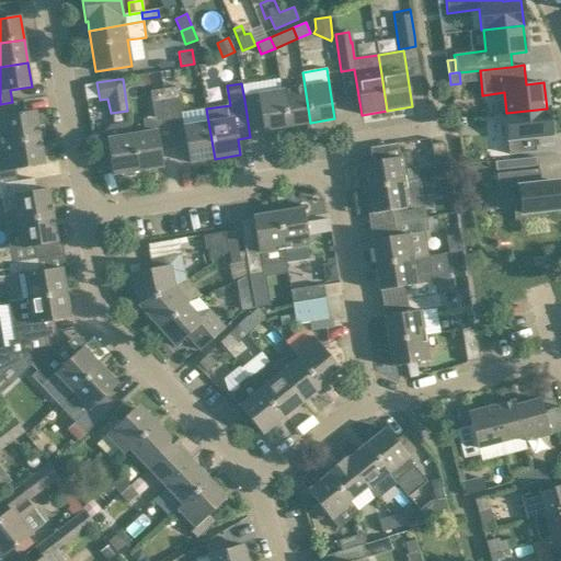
[(178,87),(163,89),(169,122),(183,119),(178,87)]
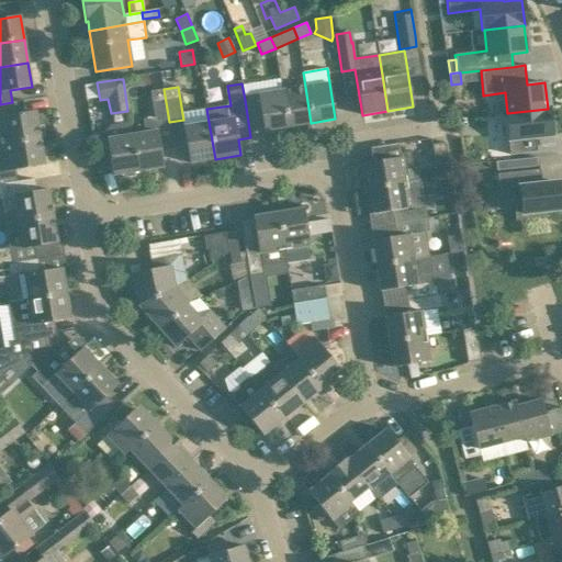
[(305,87),(282,90),(288,127),(311,123),(305,87)]
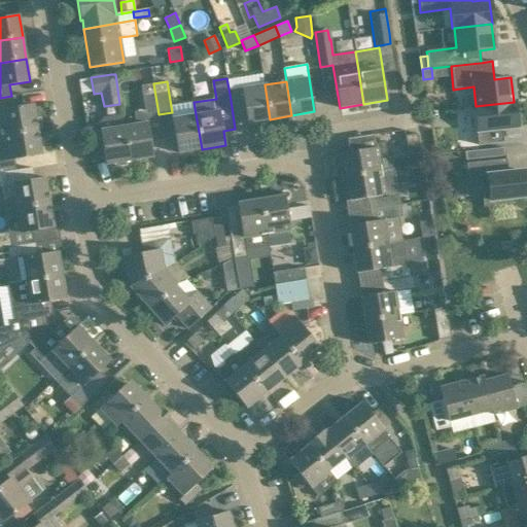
[(159,114),(153,83),(141,85),(145,111),(146,116),(159,114)]
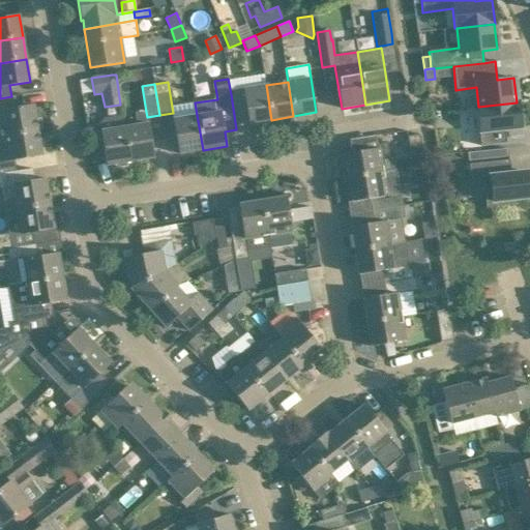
[(243,89),(248,123),(271,120),(266,85),(243,89)]
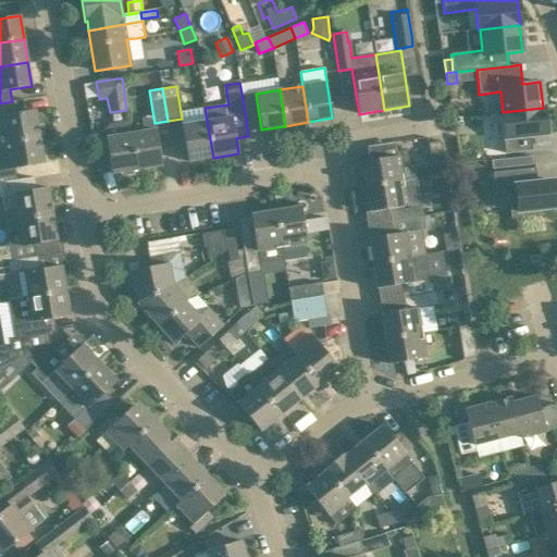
[(543,108),(503,112),(502,112),(505,137),(503,137),(505,152),(531,150),(530,136),(547,134),(544,108),(543,108)]
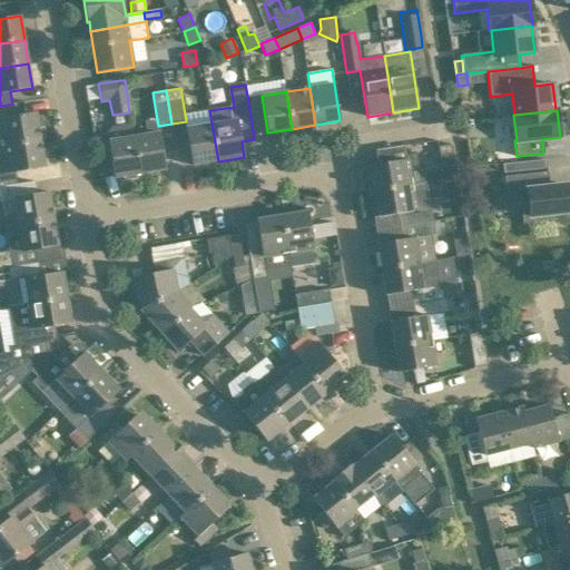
[(0,118),(0,146),(40,140),(36,112),(1,118),(0,118)]
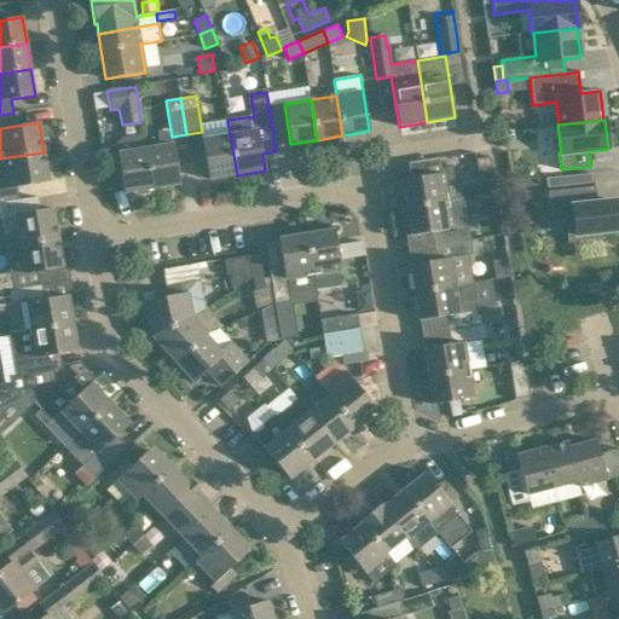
[(145,149),(152,189),(180,184),(172,137),(171,131),(158,133),(160,146),(145,149)]
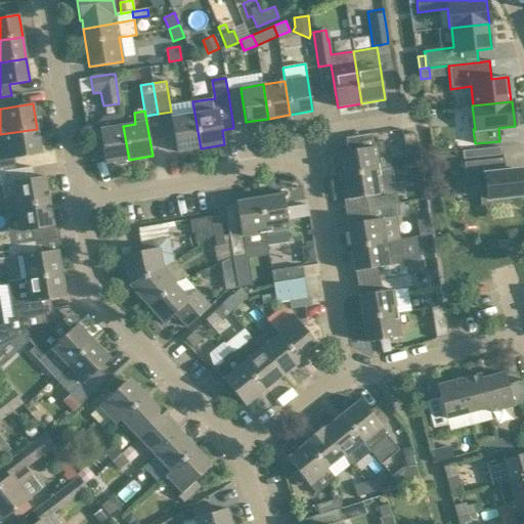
[(129,160),(123,126),(121,114),(102,117),(98,122),(105,164),(114,162),(114,166),(126,164),(126,160),(129,160)]
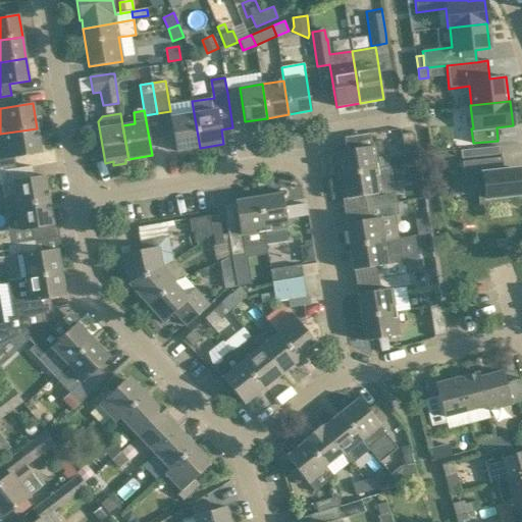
[(194,113),(170,117),(175,151),(200,148),(194,113)]
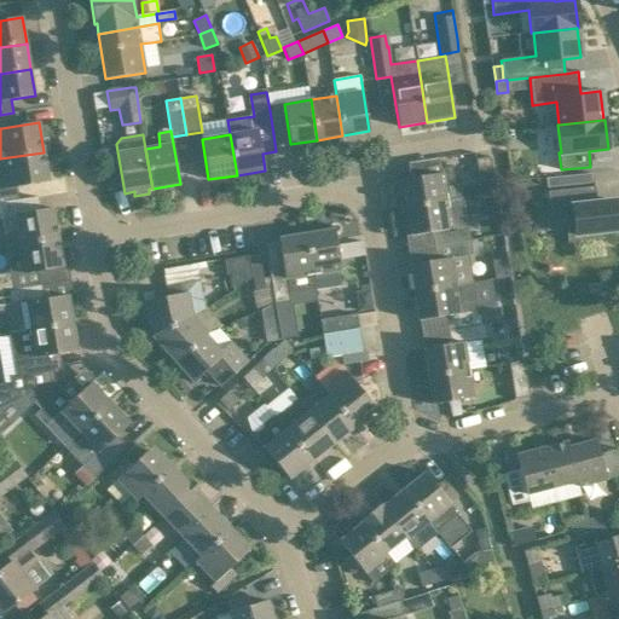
[(0,189),(48,181),(44,152),(0,158),(0,189)]
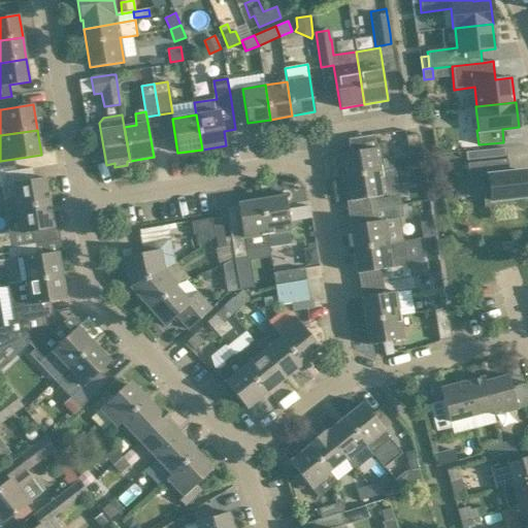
[(406,136),(409,157),(410,167),(424,165),(419,134),(406,136)]
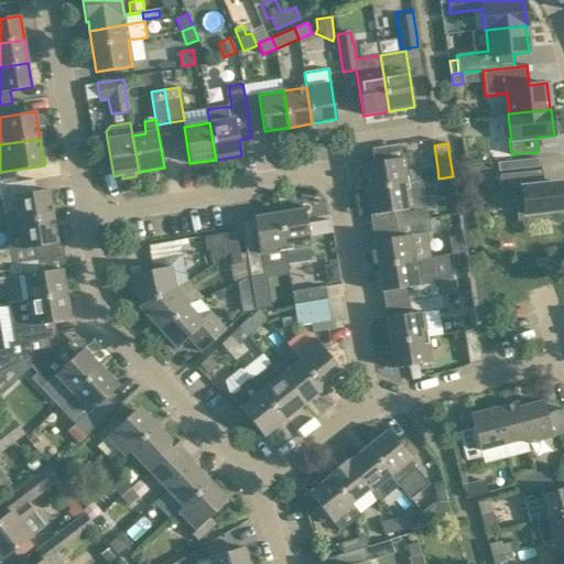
[(367,164),(370,190),(408,183),(405,170),(414,169),(411,152),(401,154),(402,159),(367,164)]
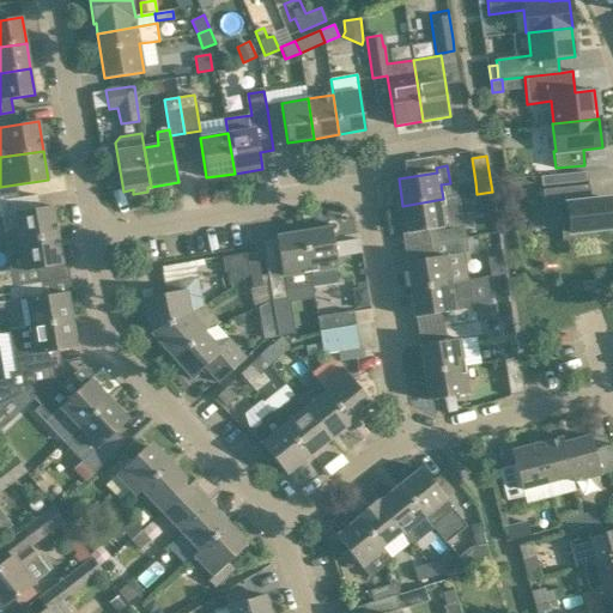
[(586,171),(541,176),(542,184),(587,180),(586,171)]
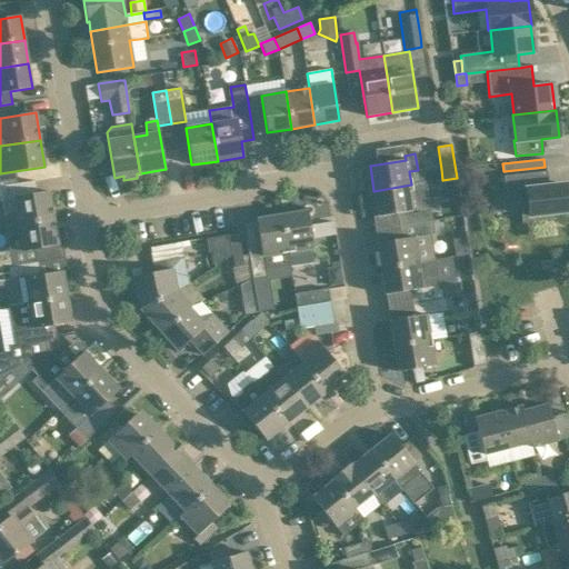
[(397,213),(399,227),(432,221),(430,208),(429,208),(425,182),(411,185),(373,191),(375,193),(370,195),(372,208),(377,209),(378,217),(397,213)]
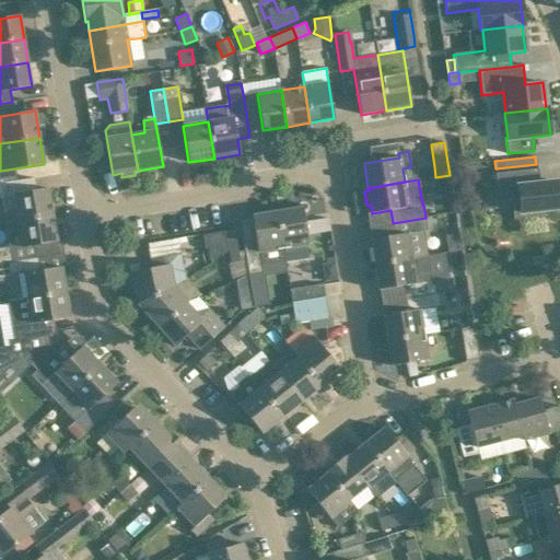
[(3,212),(6,223),(53,214),(48,188),(14,195),(16,210),(3,212)]
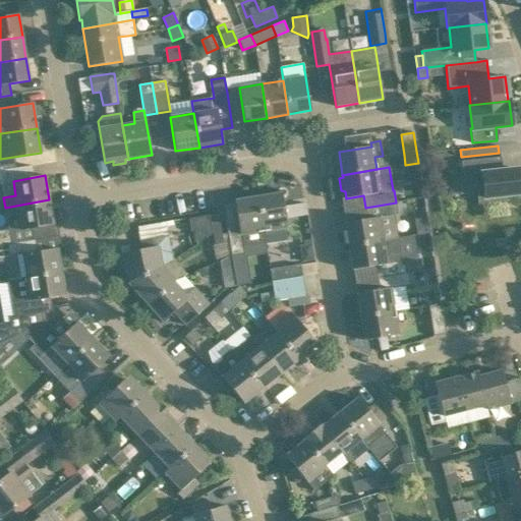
[(501,178),(461,182),(463,197),(475,196),(477,225),(509,222),(509,217),(520,216),(520,213),(520,212),(520,198),(519,199),(518,190),(503,192),(501,178)]
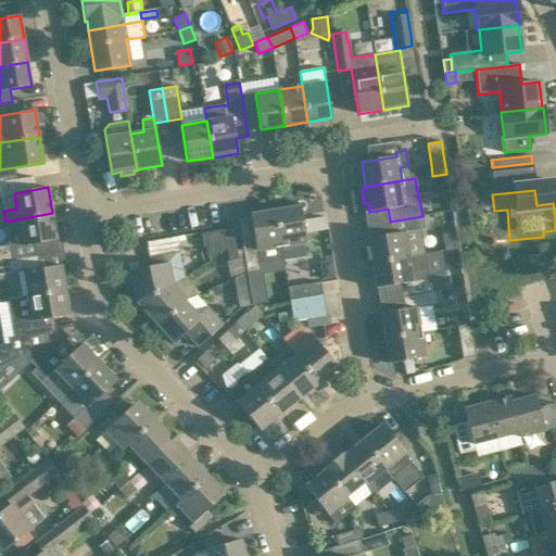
[(276,211),(283,261),(283,262),(307,257),(305,243),(306,242),(301,206),(276,211)]
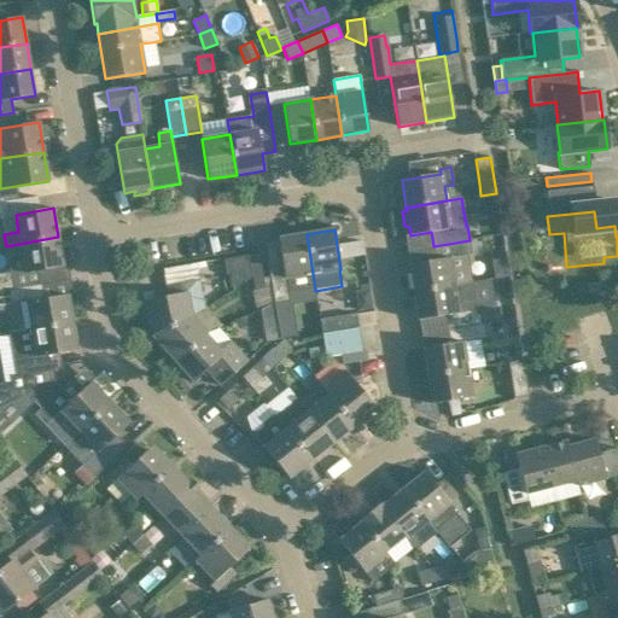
[(315,290),(307,234),(279,239),(283,264),(268,267),(274,303),(289,301),(287,293),(315,290)]
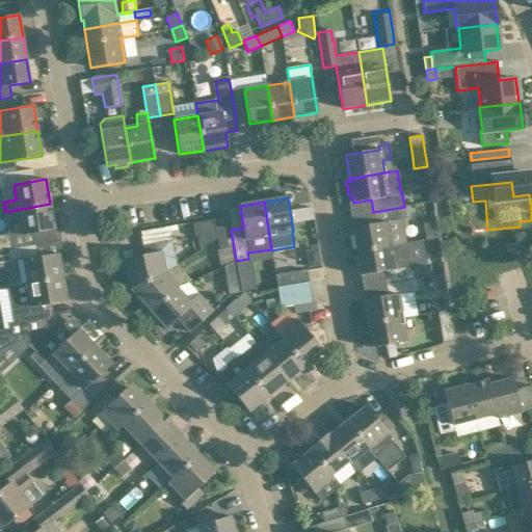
[(0,250),(34,245),(32,234),(54,230),(50,204),(5,212),(9,234),(0,235),(0,250)]
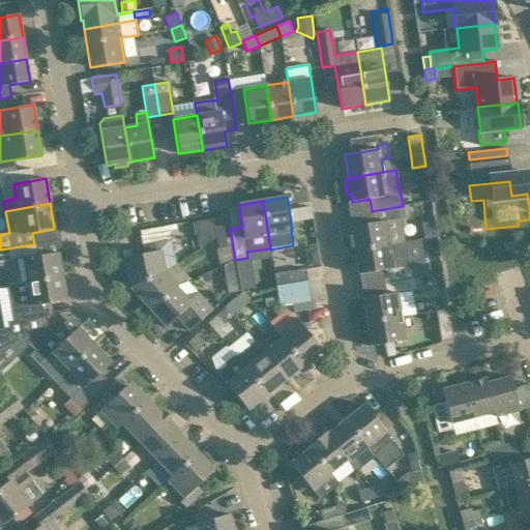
[(351,227),(355,251),(406,242),(404,230),(403,218),(405,218),(403,206),(372,211),(374,224),(351,227)]
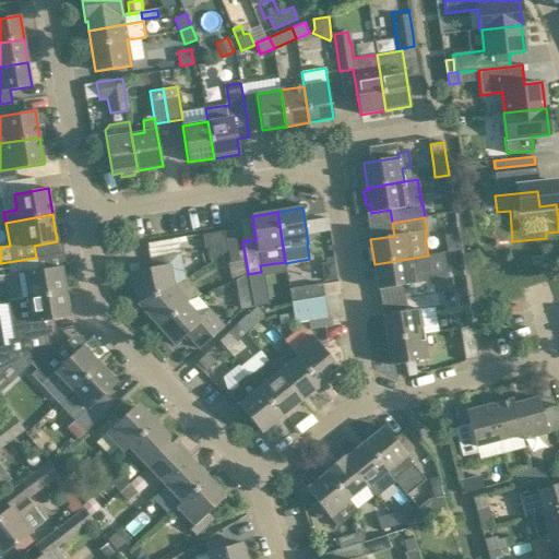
[(224,232),(202,235),(203,247),(209,246),(212,262),(227,251),(226,244),(224,232)]
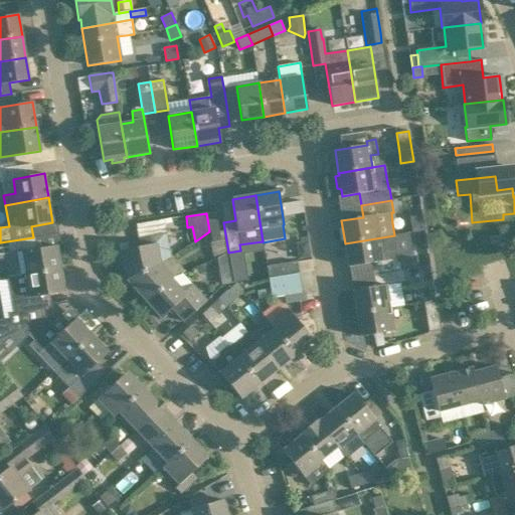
[(208,220),(212,240),(212,242),(220,240),(216,219),(208,220)]
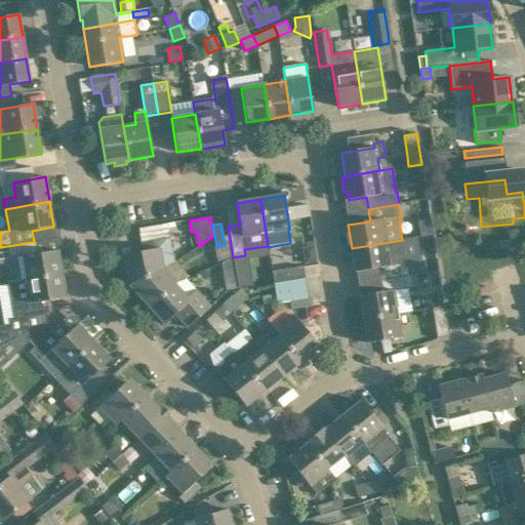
[(510,239),(497,241),(498,249),(511,247),(510,239)]
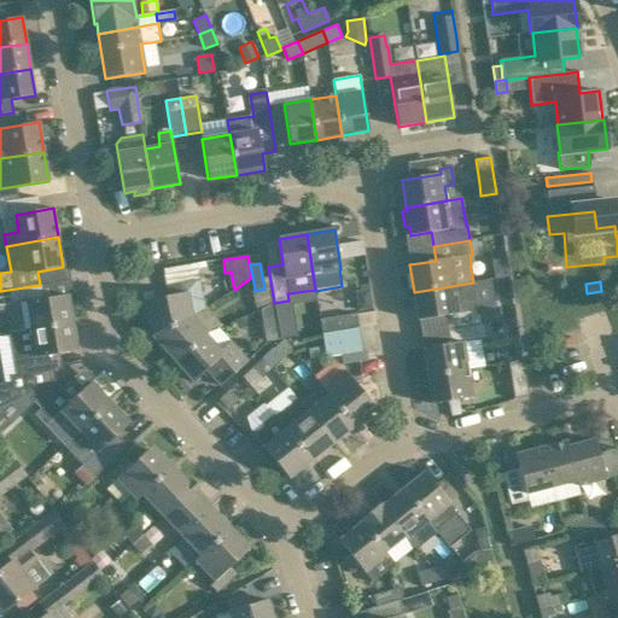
[(444,316),(447,330),(489,324),(489,322),(500,321),(499,312),(499,307),(477,310),(473,283),(414,292),(419,320),(444,316)]
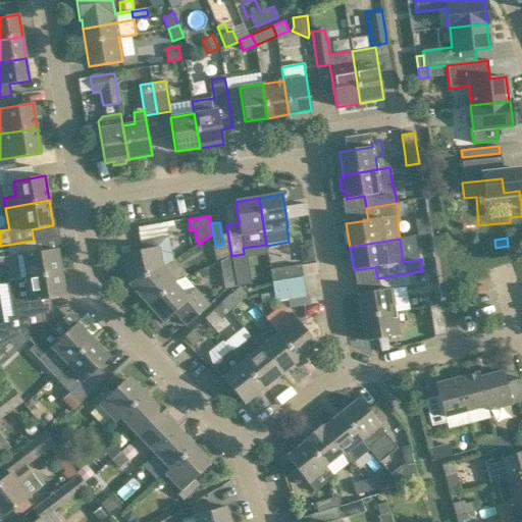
[(0,255),(21,253),(27,278),(61,272),(57,249),(35,253),(34,241),(0,246),(0,255)]
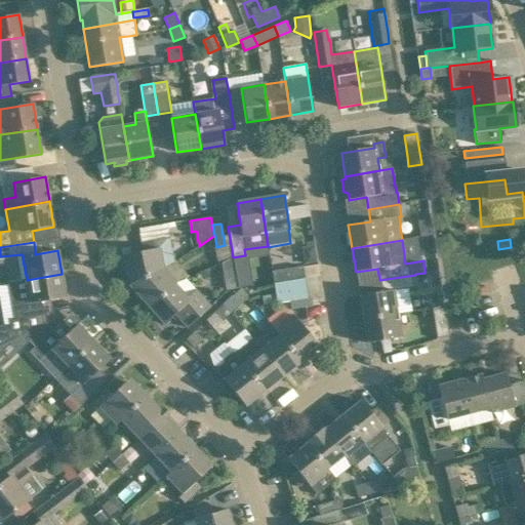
[(123,256),(129,285),(163,268),(159,248),(154,249),(153,242),(131,247),(132,254),(123,256)]
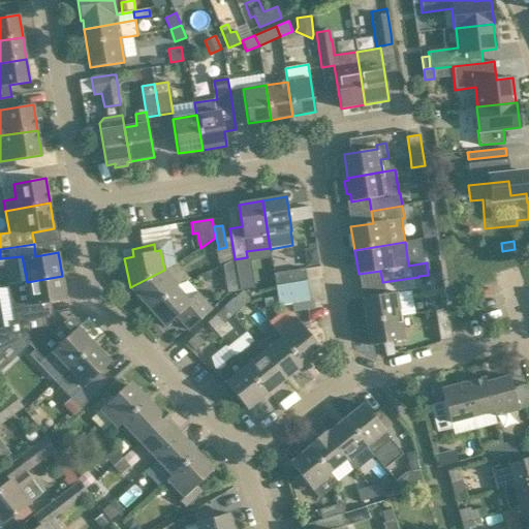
[(307,281),(305,269),(274,274),(276,286),(307,281)]
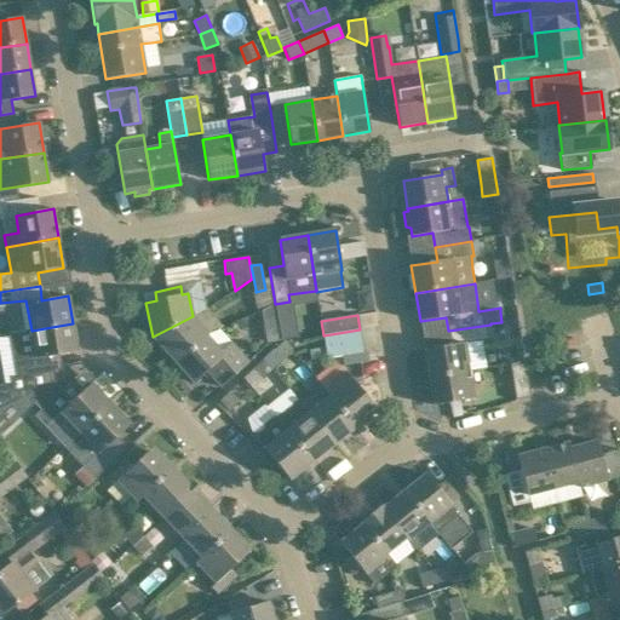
[(153,337),(177,363),(207,337),(208,334),(193,316),(153,337)]
